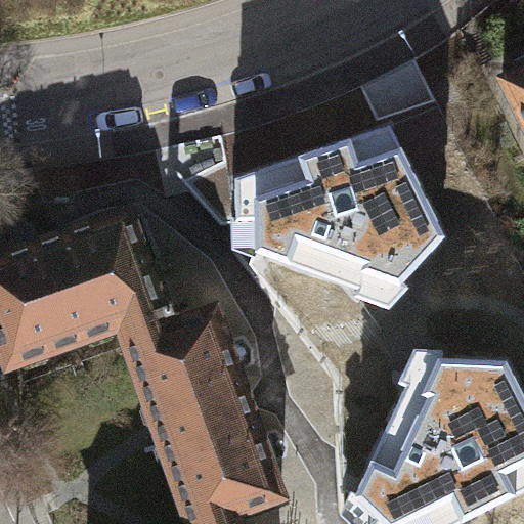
[(523,56),(523,70),(498,83),(523,132),(523,54),(523,55),(523,56)]
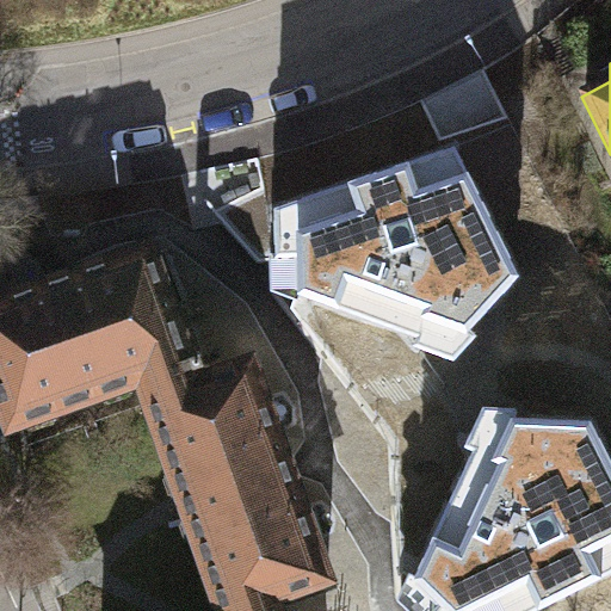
[(302,292),(301,295),(420,339),(429,316),(468,331),(470,332),(520,276),(456,147),(276,209),(277,254),(301,254),(302,292)]
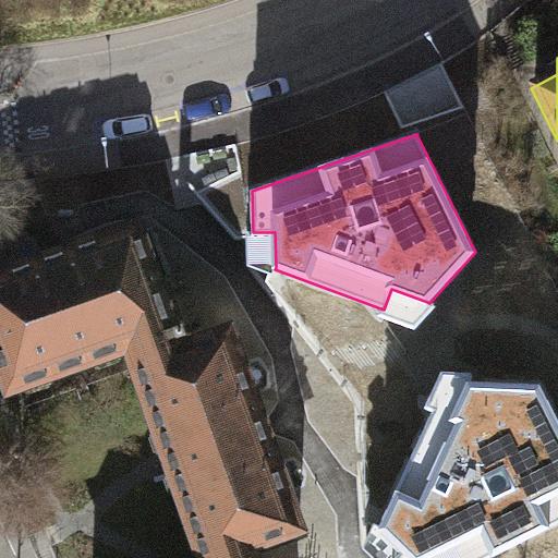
[(209,166),(185,174),(231,295),(255,286),(209,166)]
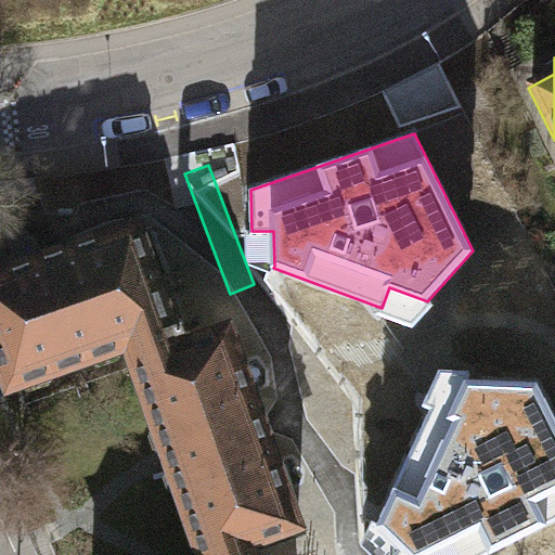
[(170,347),(169,341),(126,220),(49,247),(0,263),(0,383),(117,343),(125,363),(170,347)]
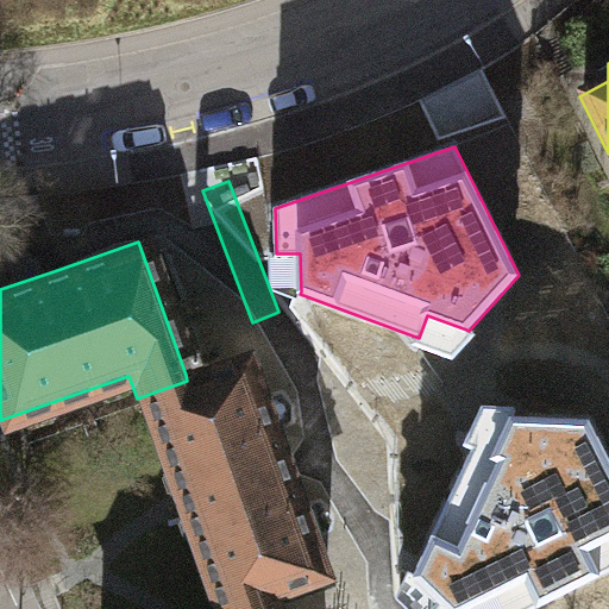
[(175,506),(212,608),(268,608),(263,595),(318,576),(239,356),(186,375),(187,381),(137,399),(174,501),(175,506)]
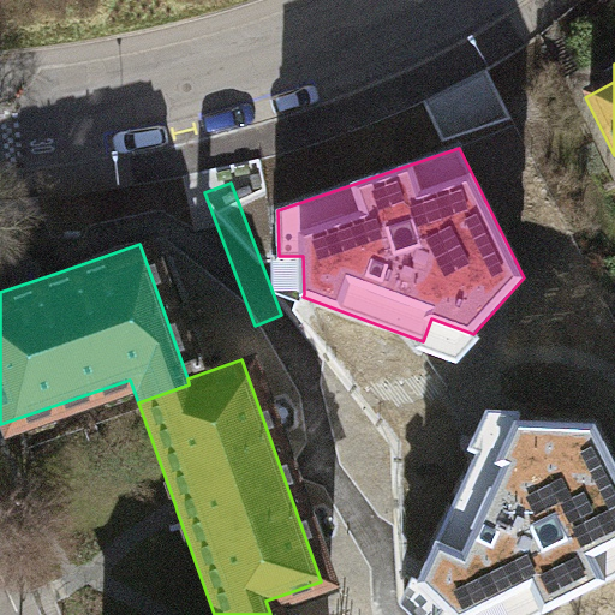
[(448,607),(440,614),(536,614),(614,575),(614,460),(596,423),(519,421),(518,422),(501,460),(478,451),(443,527),(425,566),(419,579),(448,607)]
